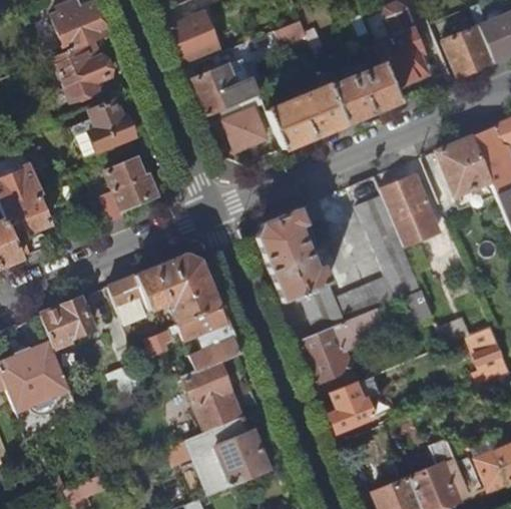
[(57,12),(49,15),(63,50),(92,39),(104,33),(90,1),(77,6),(75,1),(56,9),(57,12)]
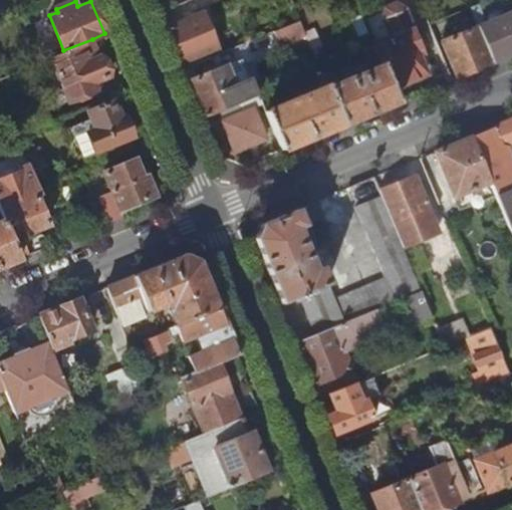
[(387,8),(384,18),(392,37),(398,34),(394,25),(408,18),(413,29),(413,28),(406,11),(397,4),(387,8)]
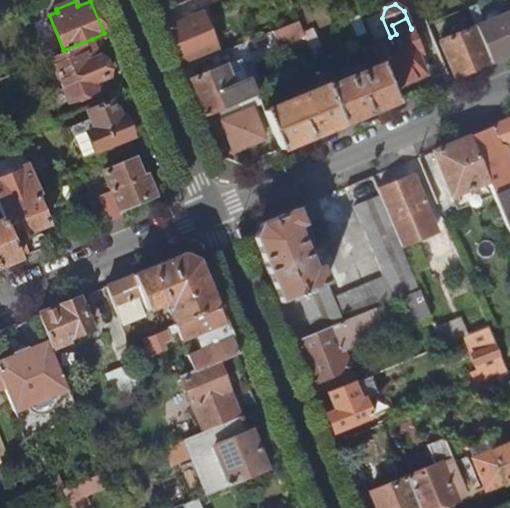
[(509,9),(475,25),(490,60),(509,52),(509,9)]
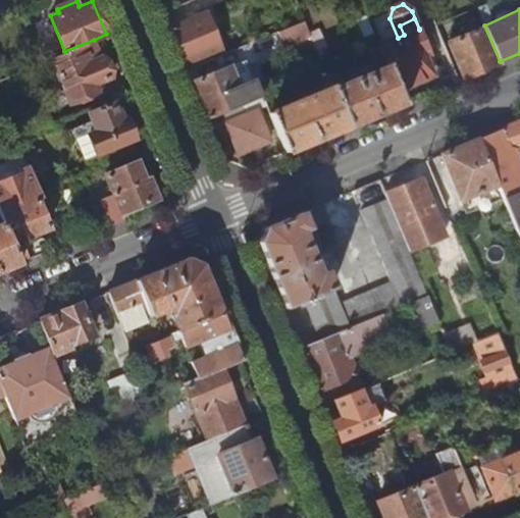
[(169,27),(185,63),(219,48),(204,12),(169,27)]
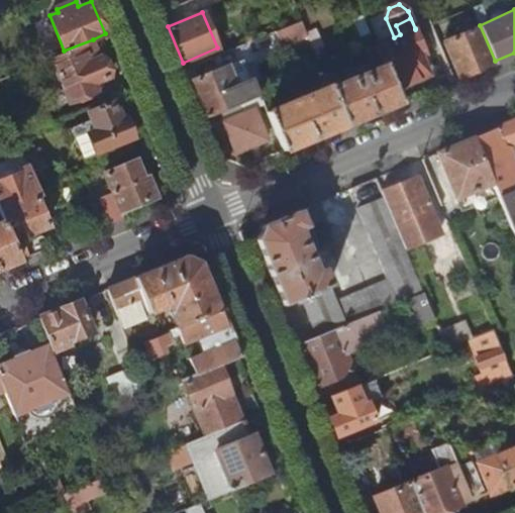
[(358,27),(356,28),(364,45),(375,40),(363,12),(354,16),(358,27)]
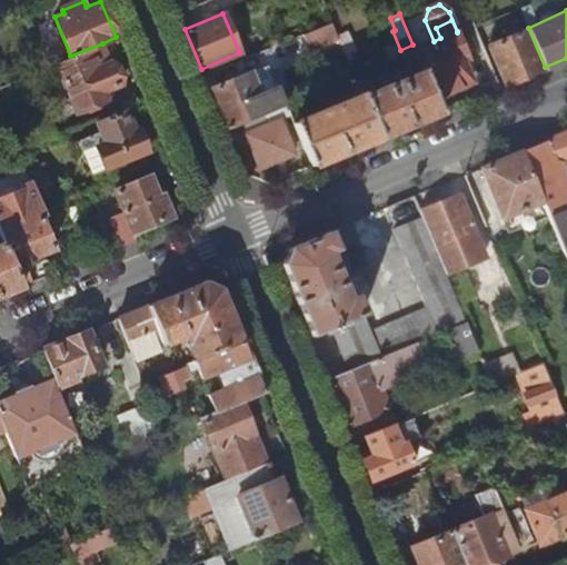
[(414,49),(423,70),(433,96),(471,79),(463,58),(466,51),(457,31),(457,32),(451,20),(436,28),(440,38),(434,41),(414,49)]
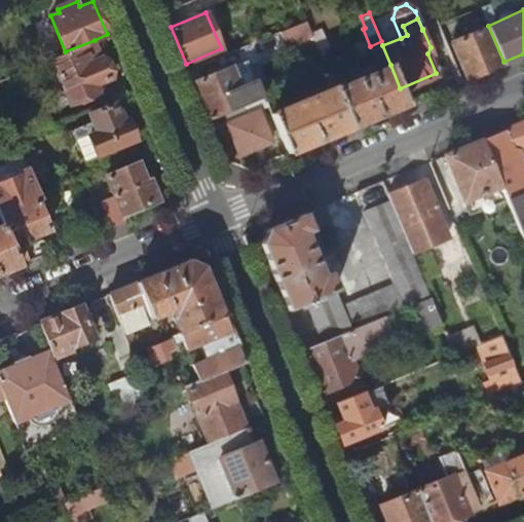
[(451,41),(466,78),(503,62),(488,26),(451,41)]
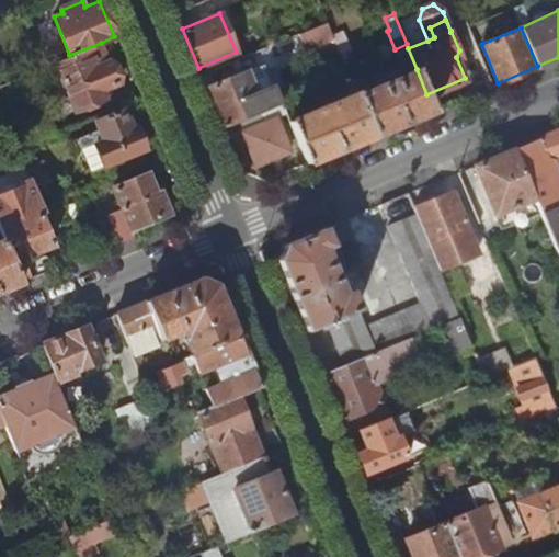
[(205,87),(221,126),(278,102),(272,84),(254,91),(246,71),(280,57),(273,42),(224,63),(230,77),(205,87)]
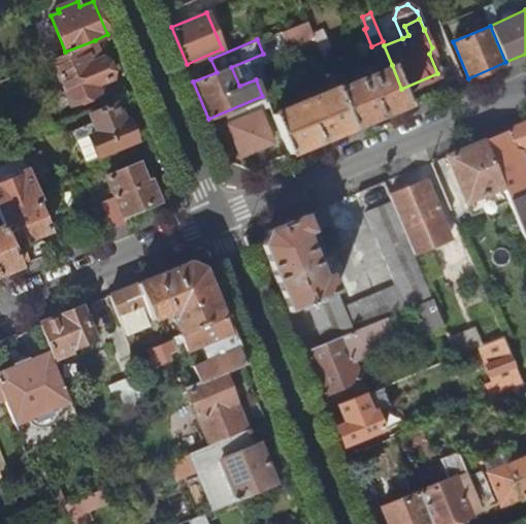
[(52,58),(70,103),(97,92),(94,84),(112,75),(104,57),(102,57),(95,40),(65,52),(52,58)]
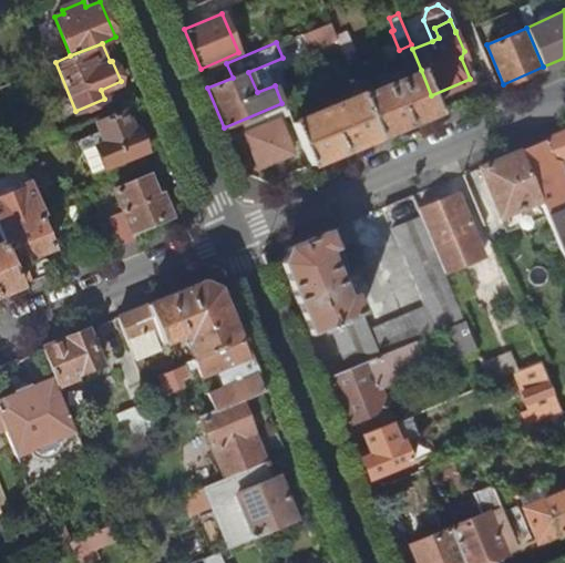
[(357,80),(380,135),(438,111),(431,95),(421,70),(373,89),(368,75),(357,80)]
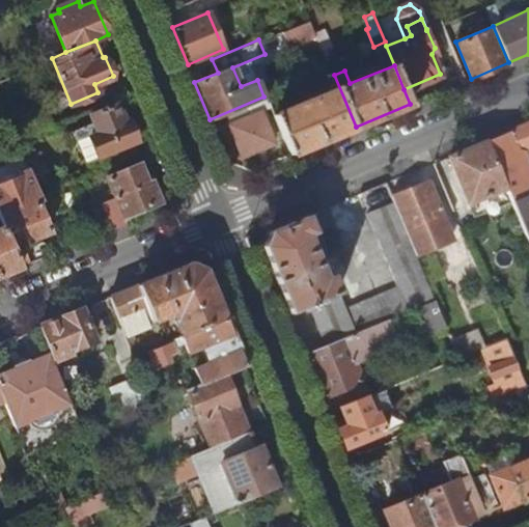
[(275,114),(291,154),(356,127),(334,75),(332,70),(305,80),(308,88),(326,82),(329,90),(275,114)]
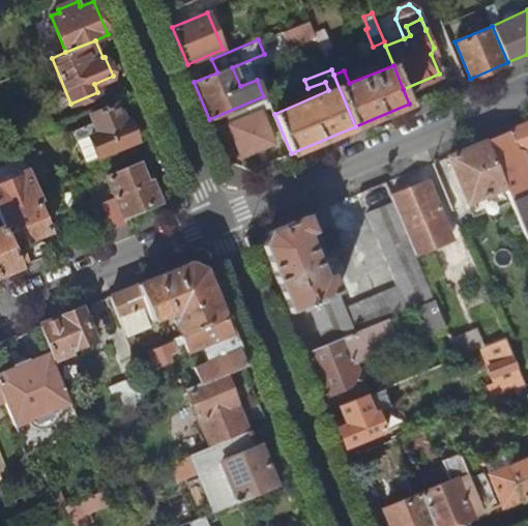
[(75,129),(87,161),(138,140),(129,119),(125,120),(118,103),(91,114),(94,121),(75,129)]
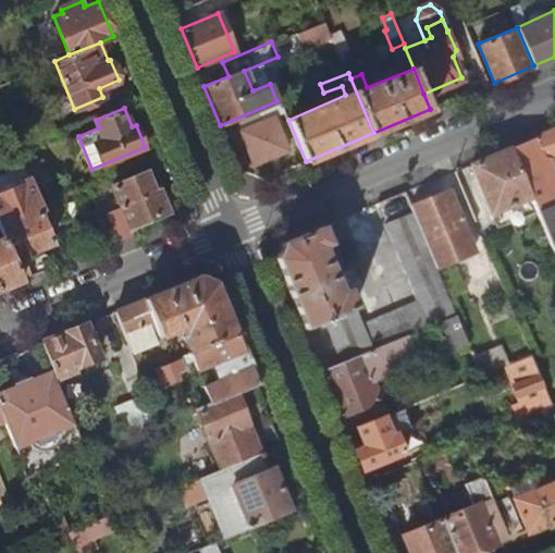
[(243,130),(256,162),(287,148),(274,117),(243,130)]
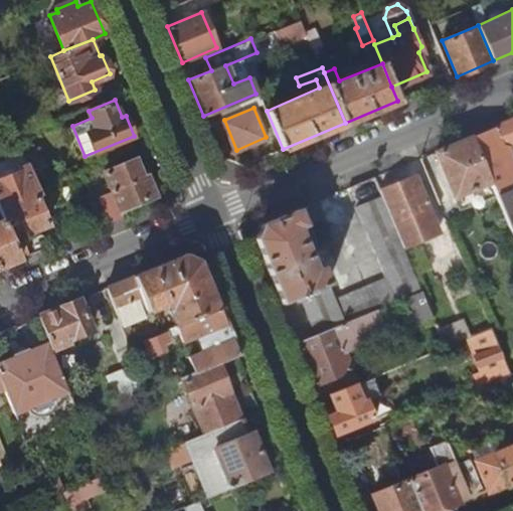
[(512,117),(472,135),(491,182),(496,193),(512,186),(512,174),(501,146),(512,142),(512,143),(512,117)]
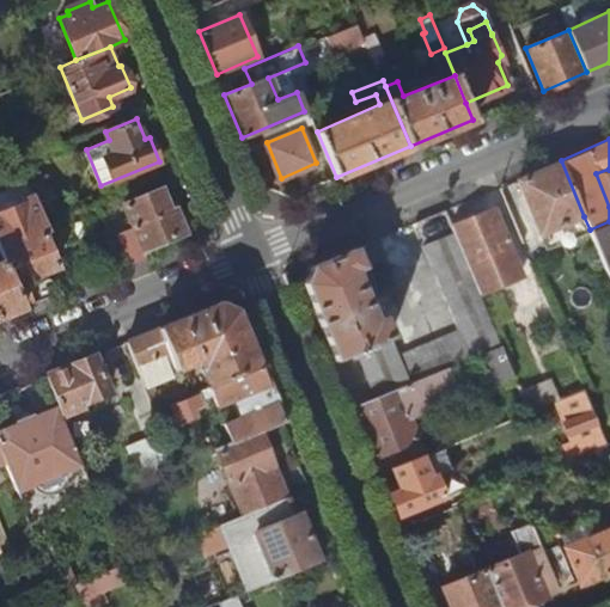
[(517,178),(540,234),(546,232),(584,216),(561,160),(517,178)]
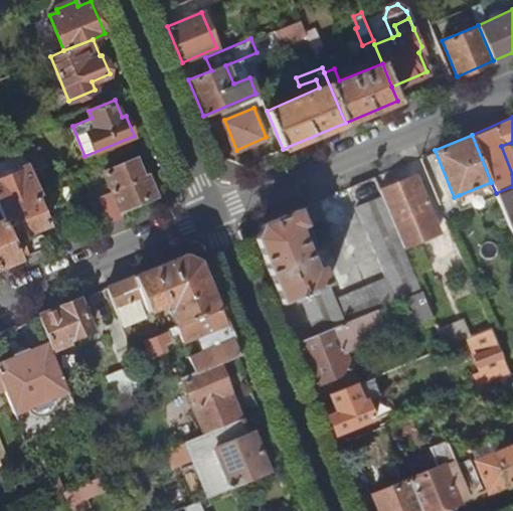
[(104,171),(112,191),(99,196),(109,220),(122,215),(120,210),(156,195),(147,175),(143,176),(135,158),(104,171)]
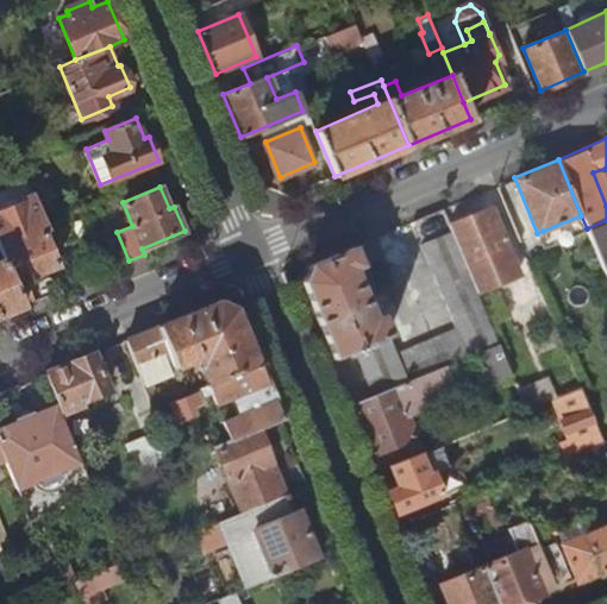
[(0,252),(2,258),(23,306),(35,301),(27,283),(58,270),(29,201),(0,213),(0,252)]
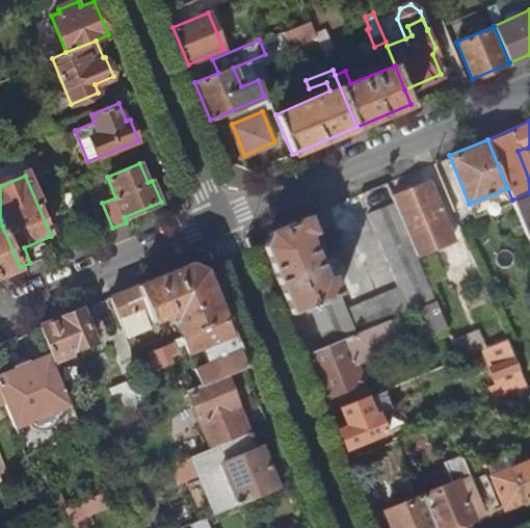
[(394,202),(416,255),(452,240),(427,181),(392,196),(394,202)]
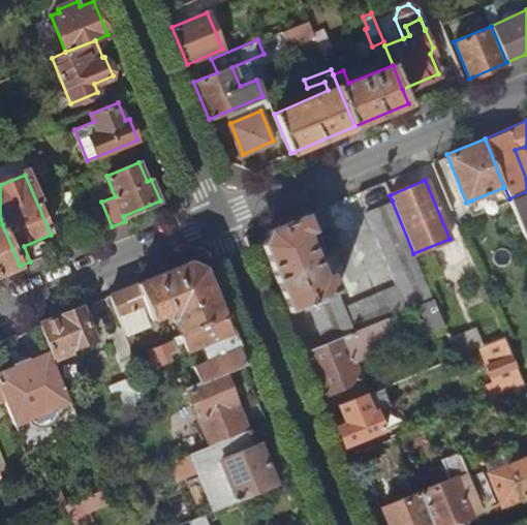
[(504,187),(471,201),(477,214),(510,201),(509,198),(504,187)]
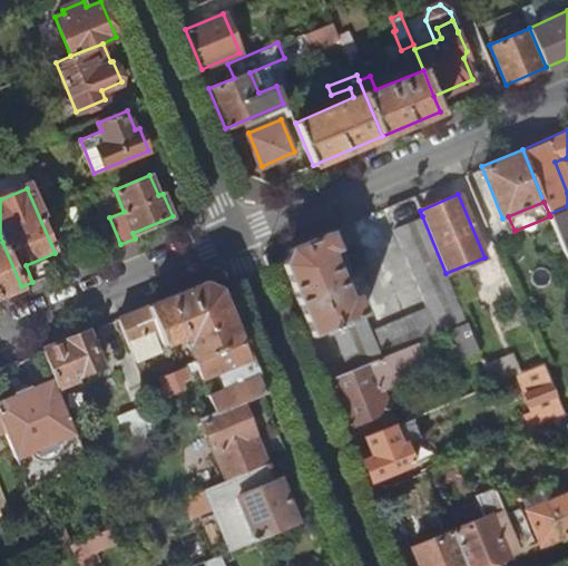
[(550,216),(567,260),(567,206),(549,214),(550,216)]
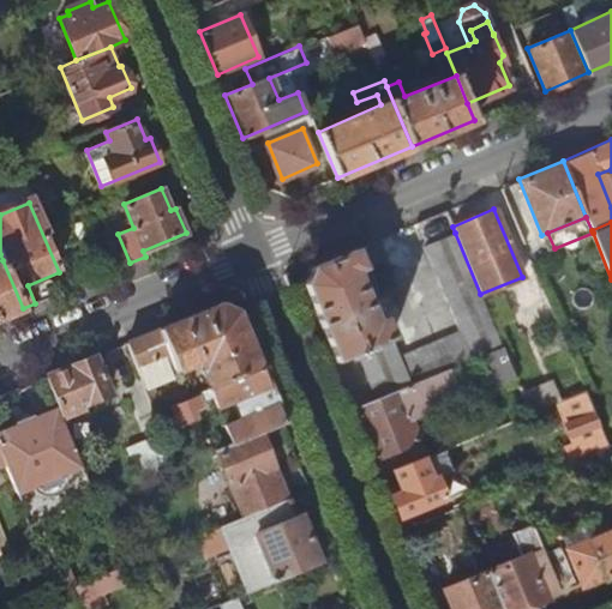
[(358,351),(378,398),(447,369),(477,356),(502,345),(480,294),(455,233),(425,246),(459,331),(401,356),(384,318),(377,320),(357,271),(382,260),(375,240),(311,266),(303,282),(335,361),(358,351)]
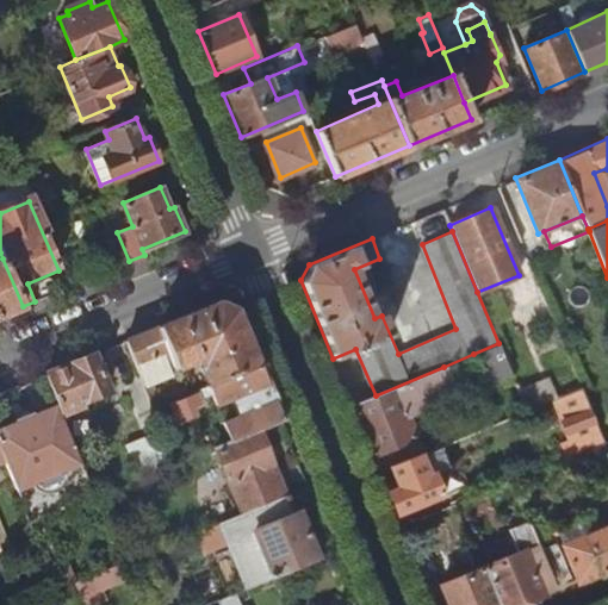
[(0,315),(23,306),(2,259),(0,260),(0,315)]
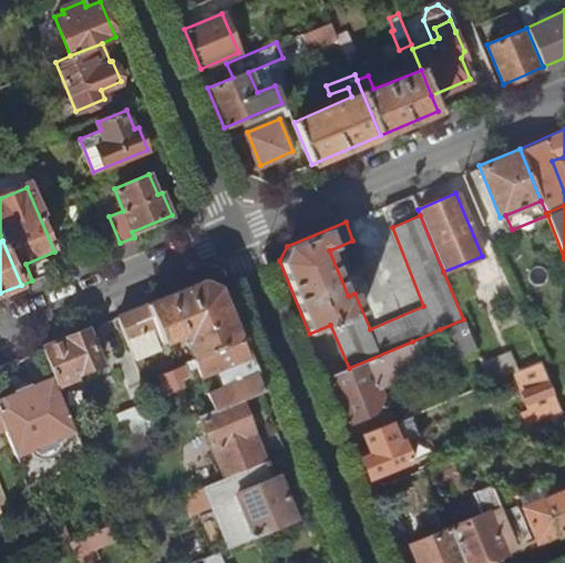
[(117,318),(131,349),(134,357),(165,345),(163,341),(182,333),(193,359),(240,339),(219,288),(203,282),(117,318)]
